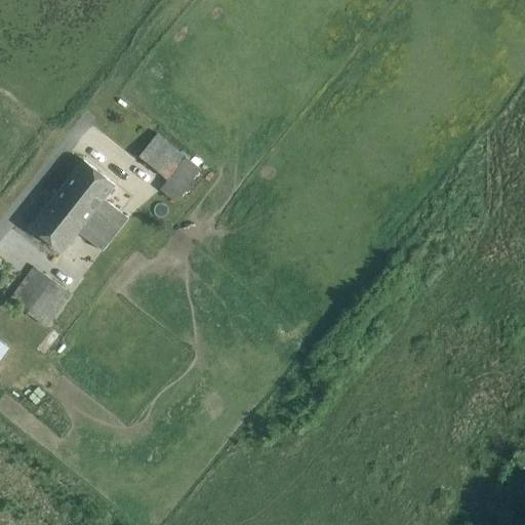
[(140,154),(154,166),(172,145),(158,133),(140,154)]
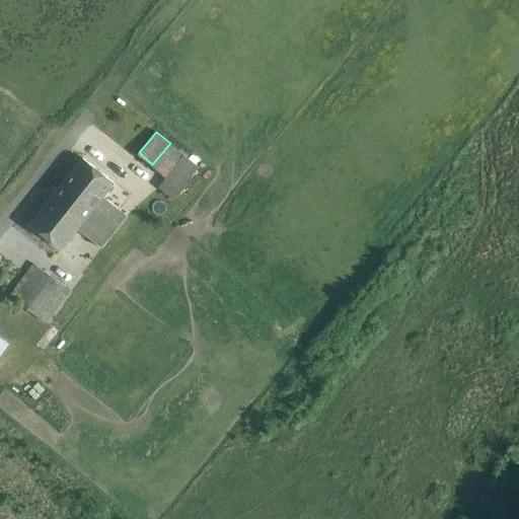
[(183,154),(158,187),(173,198),(199,166),(183,154)]
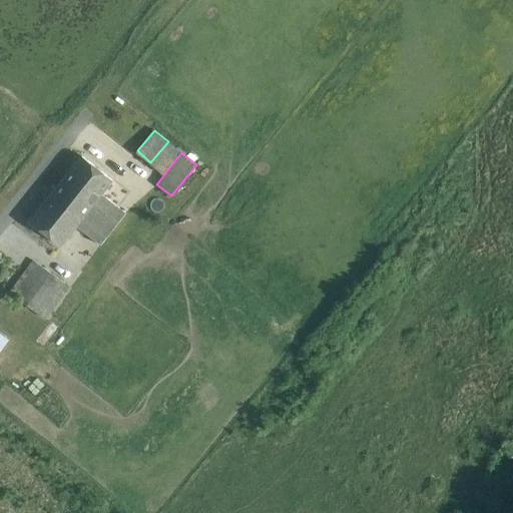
[(102,194),(113,180),(82,155),(30,221),(60,245),(76,225),(99,244),(125,212),(102,194)]
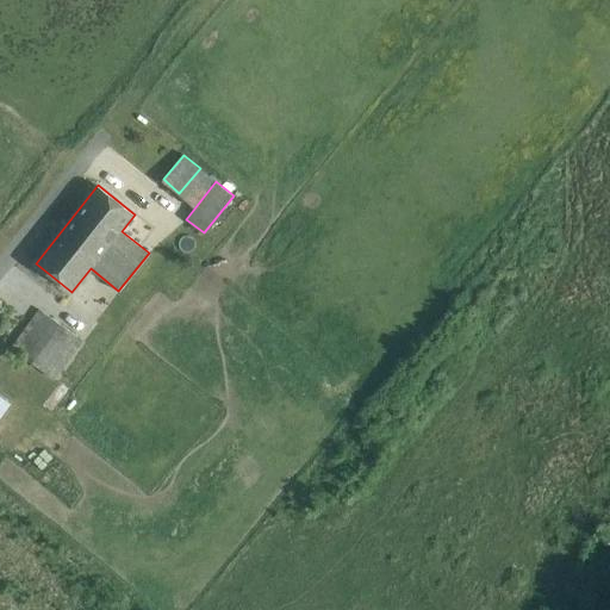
[(55,378),(85,338),(43,307),(14,347),(55,378)]
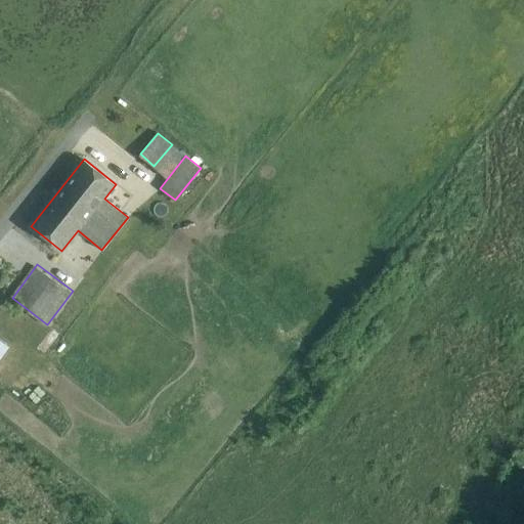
[(0,361),(10,348),(0,339),(0,361)]
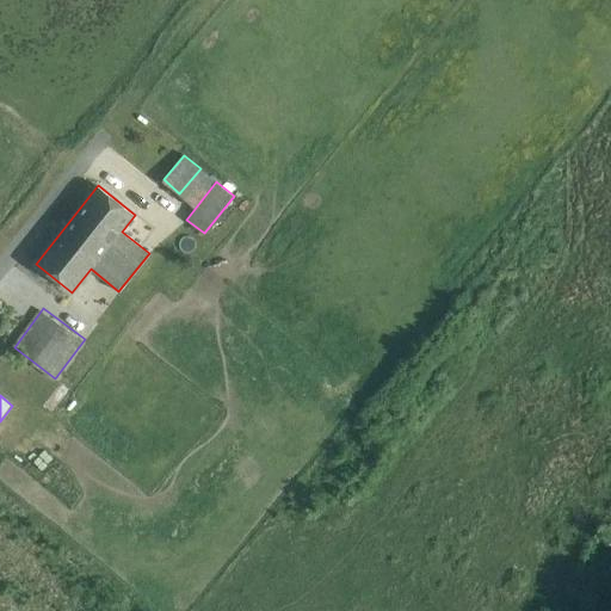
All buildings are outlined.
